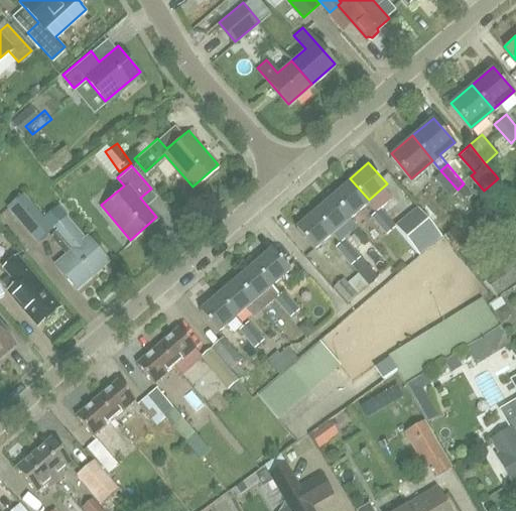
[(452,195),(458,189),(440,170),(434,175),(452,195)]
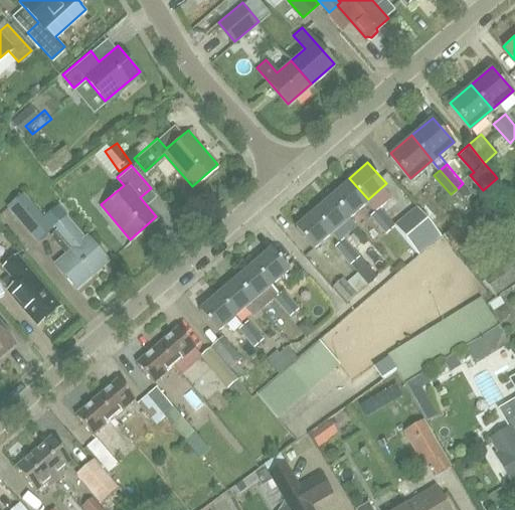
[(332,193),(350,214),(368,199),(349,178),(332,193)]
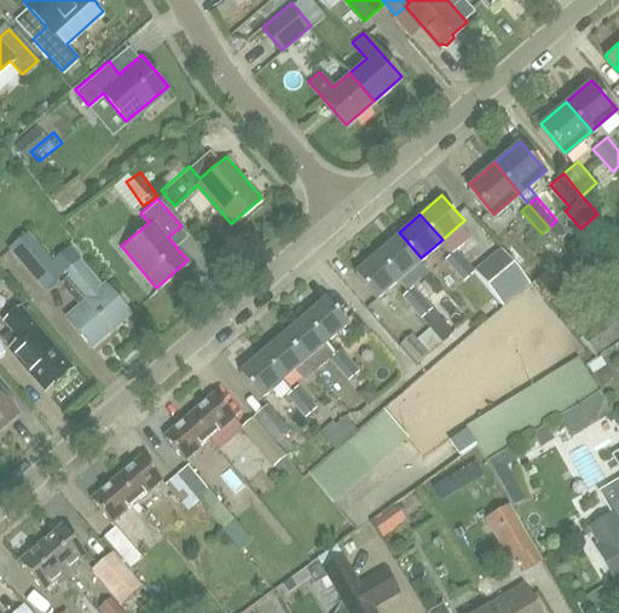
[(45,289),(65,271),(28,229),(7,246),(45,289)]
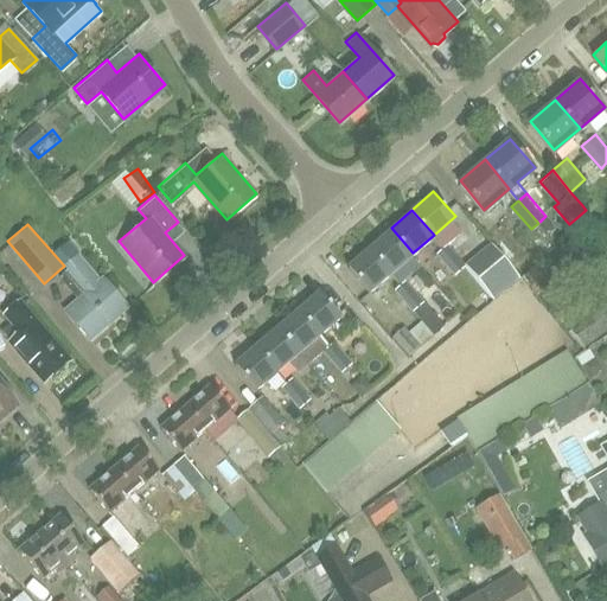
[(391,270),(401,282),(407,277),(422,263),(413,253),(391,228),(370,245),(391,270)]
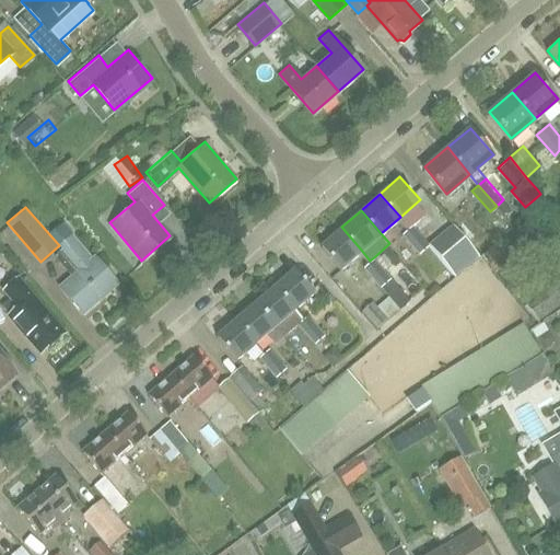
[(419,252),(430,243),(413,223),(403,232),(419,252)]
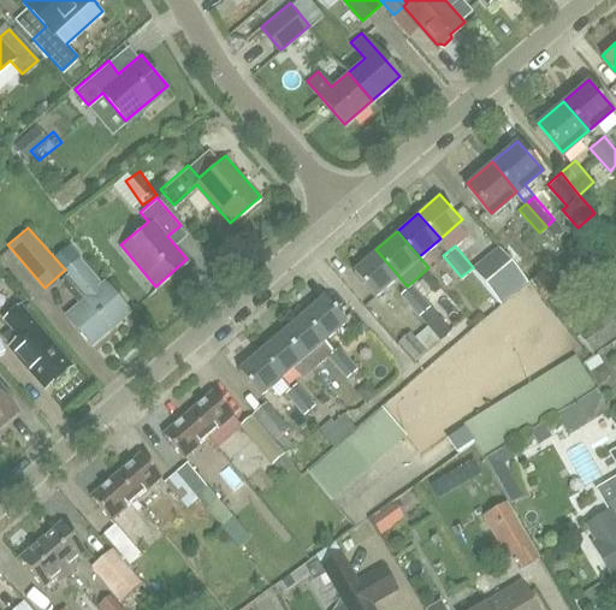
[(473,267),(497,296),(522,274),(498,246),(473,267)]
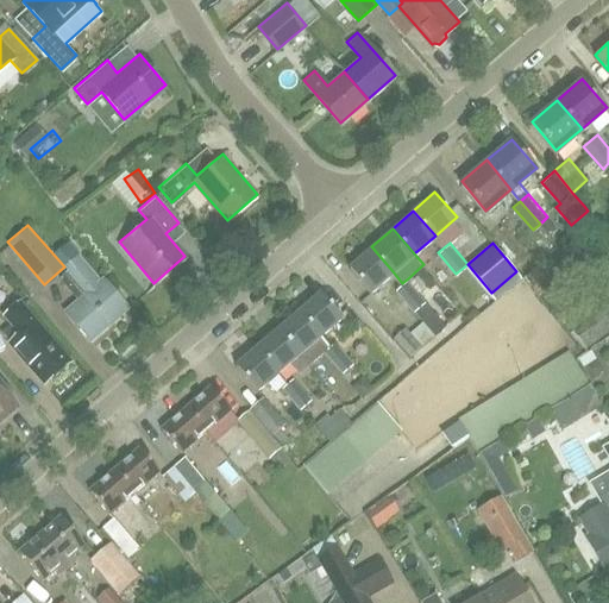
[(393,271),(371,246),(350,265),(371,290),(393,271)]
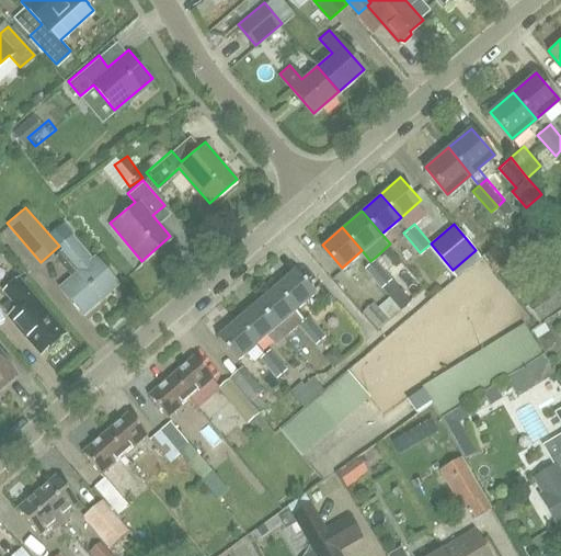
[(115,280),(94,256),(91,259),(70,235),(58,245),(61,248),(53,254),(70,275),(60,284),(83,310),(101,296),(99,294),(115,280)]
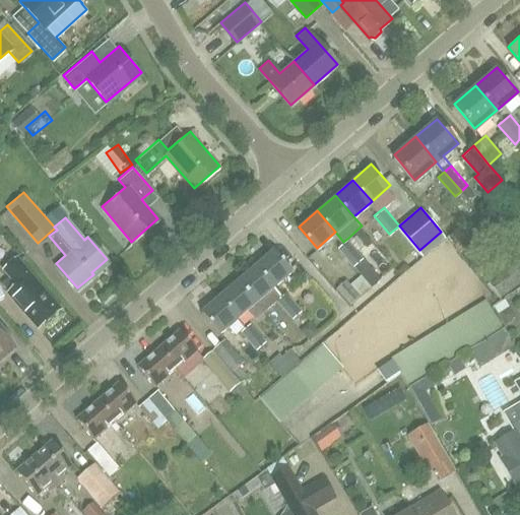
[(348,238),(343,242),(360,260),(364,256),(348,238)]
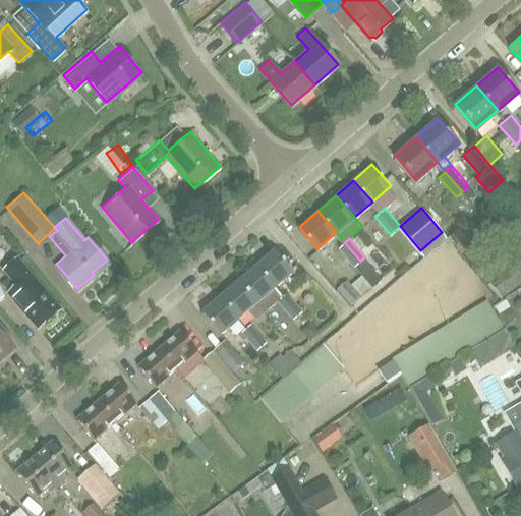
[(355,265),(360,261),(344,242),(339,246),(355,265)]
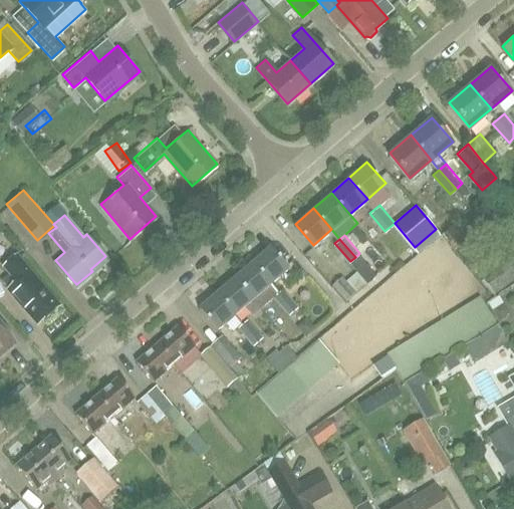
[(271,281),(289,266),(271,245),(253,260),(271,281)]
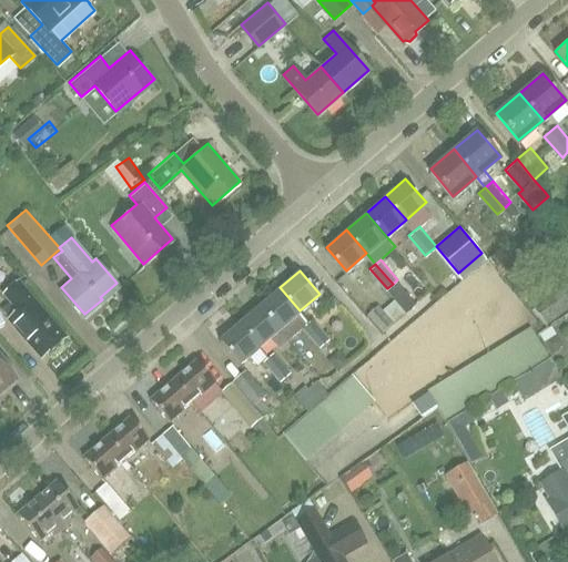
[(567,276),(531,303),(546,323),(567,306),(567,276)]
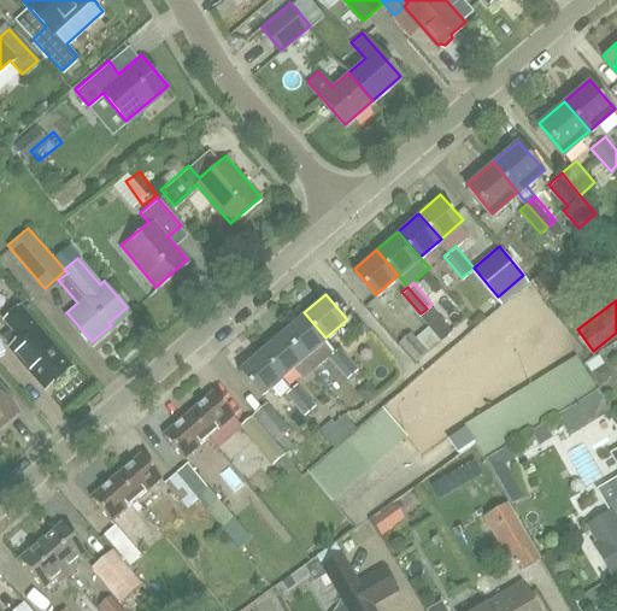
[(45,386),(70,364),(21,306),(6,319),(12,327),(3,335),(12,346),(11,346),(45,386)]
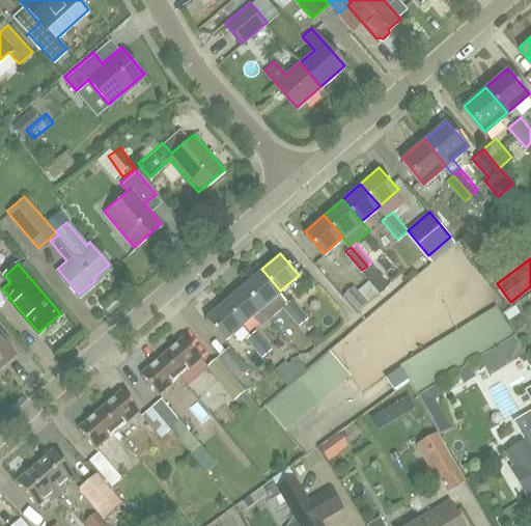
[(270,316),(283,305),(288,301),(280,292),(280,291),(261,269),(243,285),(270,316)]
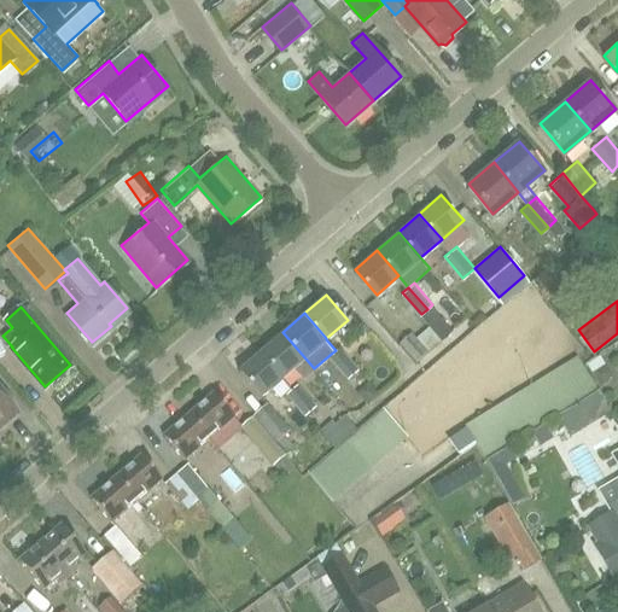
[(429,349),(441,338),(430,325),(417,334),(413,330),(400,341),(417,360),(429,349)]
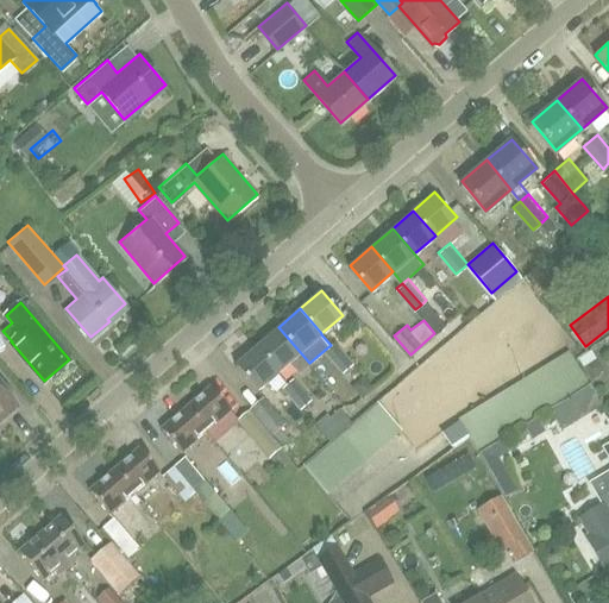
[(278,371),(290,360),(300,371),(309,363),(278,327),(257,345),(278,371)]
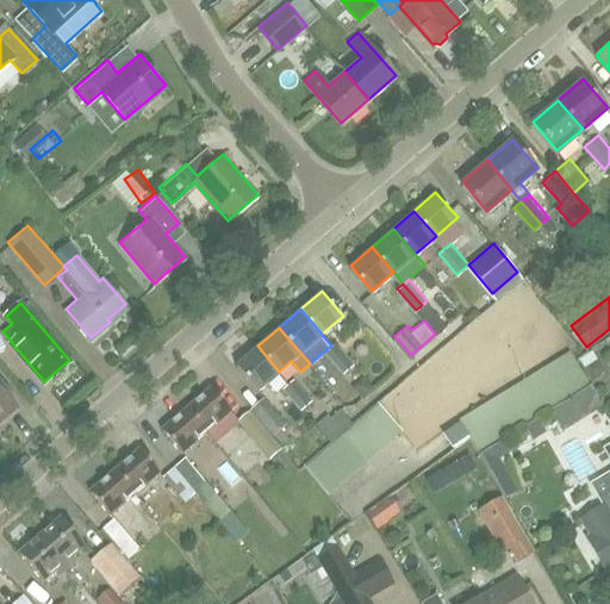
[(349,367),(355,362),(336,341),(331,346),(349,367)]
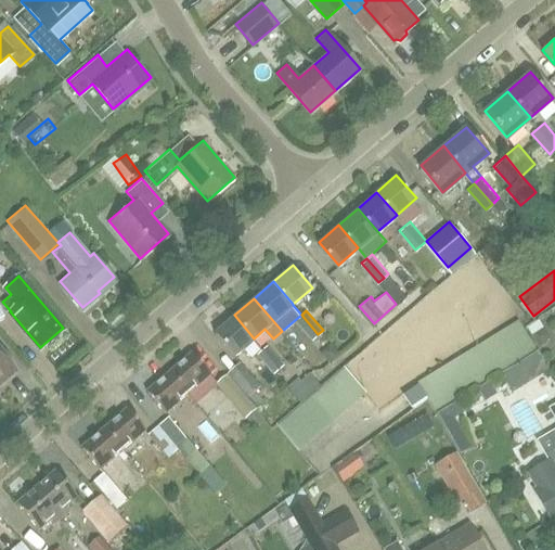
[(254,339),(234,315),(215,332),(234,355),(254,339)]
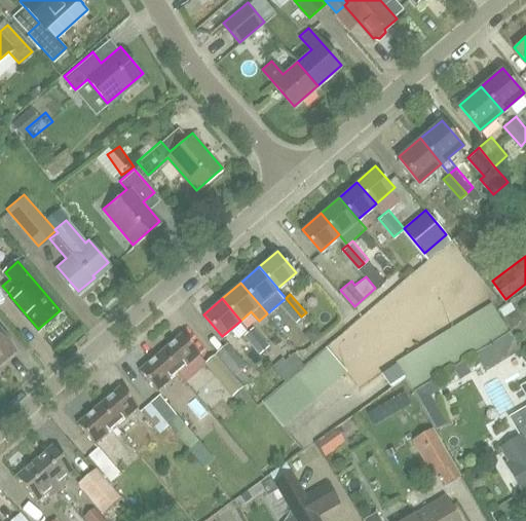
[(296,321),(301,317),(286,298),(280,302),(296,321)]
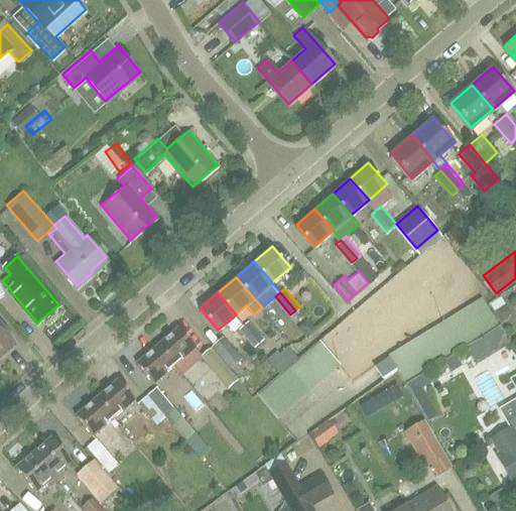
[(492,299),(396,350),(418,390),(434,382),(424,363),(504,322),(492,299)]
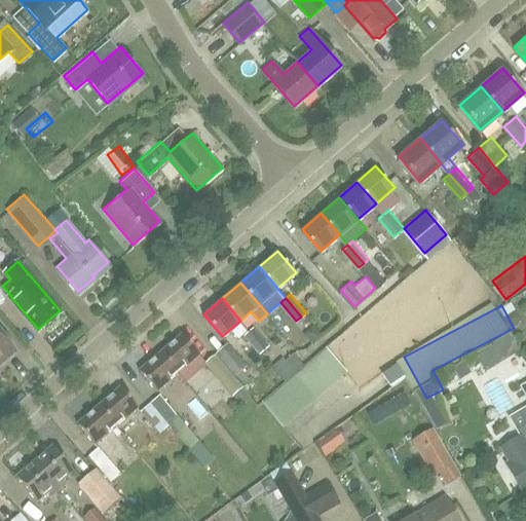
[(260,351),(269,343),(254,325),(245,333),(260,351)]
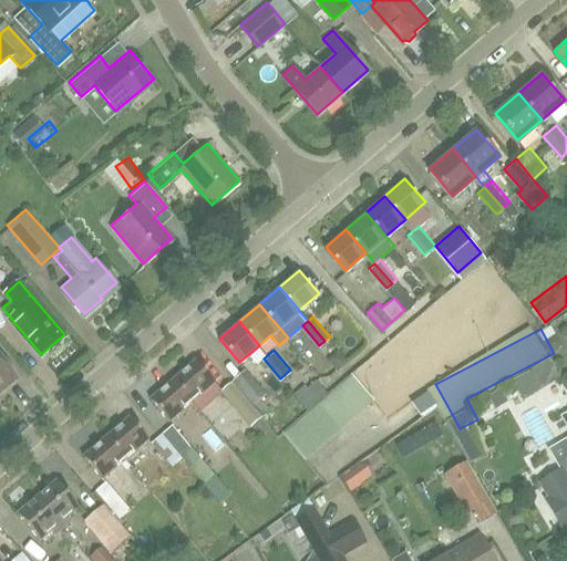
[(0,353),(0,384),(2,386),(17,374),(0,353)]
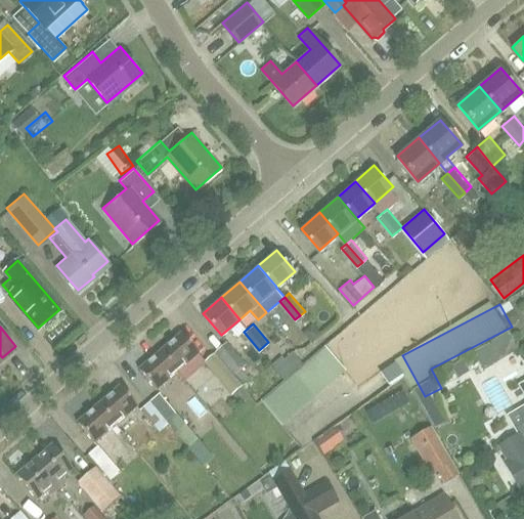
[(181,332),(160,350),(176,370),(198,350),(181,332)]
